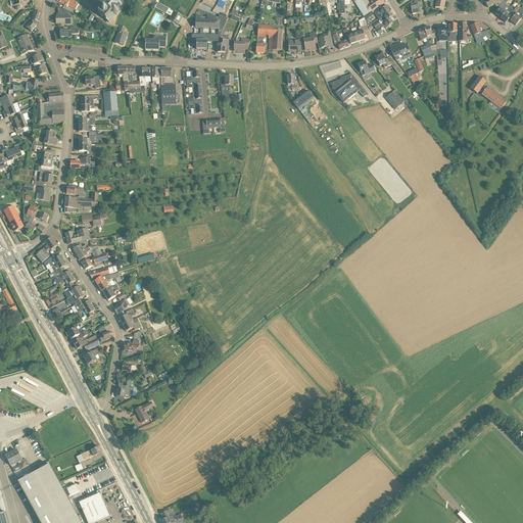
[(21,5),(26,5),(25,0),(11,0),(14,1),(14,6),(15,6),(15,8),(18,10),(20,10),(22,8),(21,5)]
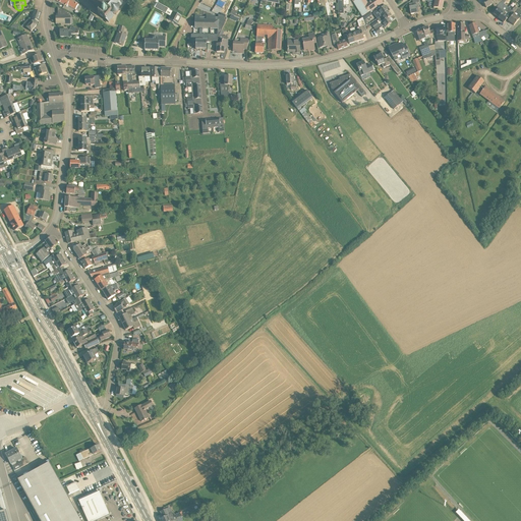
[(54,0),(67,6),(68,4),(76,9),(78,5),(69,0),(54,0)]
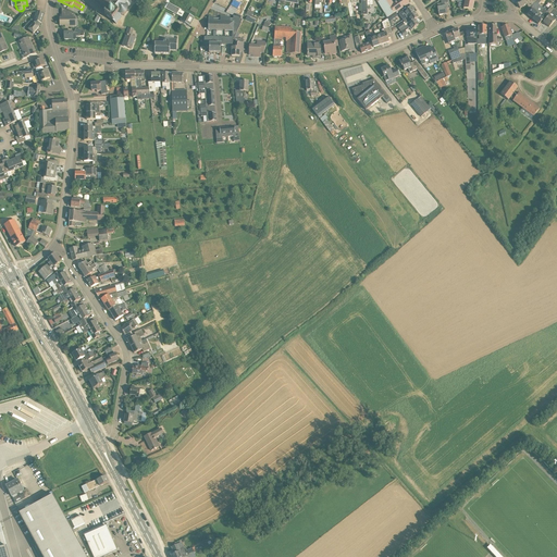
[(131,4),(131,3),(131,2),(131,1),(130,0),(97,0),(109,10),(104,14),(115,23),(116,24),(123,16),(122,15),(118,12),(119,12),(120,12),(120,13),(121,13),(122,13),(123,13),(124,13),(124,12),(125,12),(126,11),(127,10),(127,9),(128,8),(128,7),(128,5),(130,5),(131,5),(131,4)]
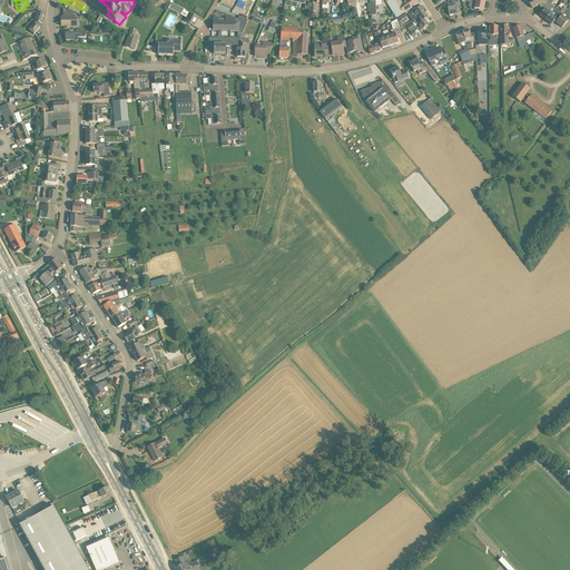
[(354,0),(356,9),(357,15),(359,18),(362,17),(360,3),(367,3),(366,0),(354,0)]
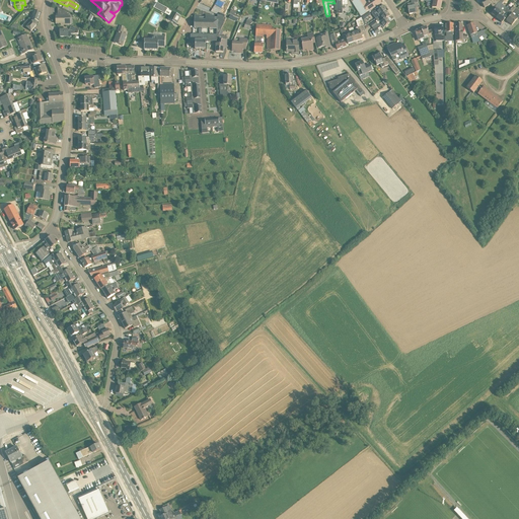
[(339,0),(340,0),(337,1),(337,14),(342,14),(342,5),(348,5),(348,1),(347,0),(339,0)]
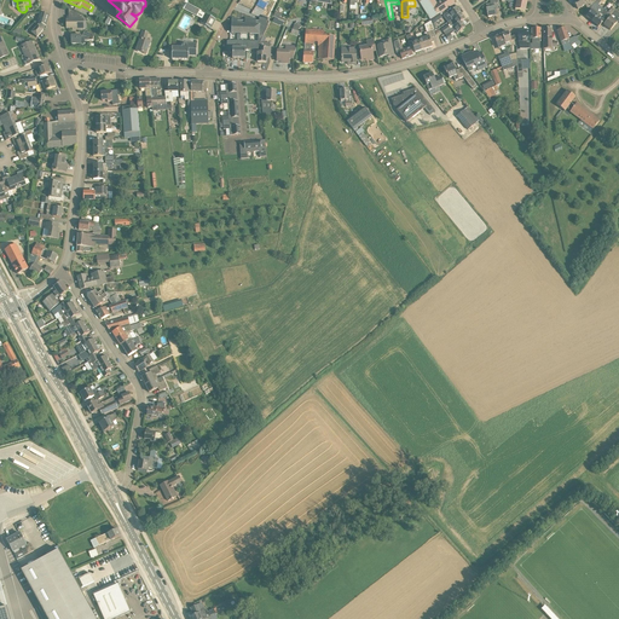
[(441,12),(453,4),(451,0),(444,0),(437,5),(433,0),(431,0),(422,6),(431,19),(441,12)]
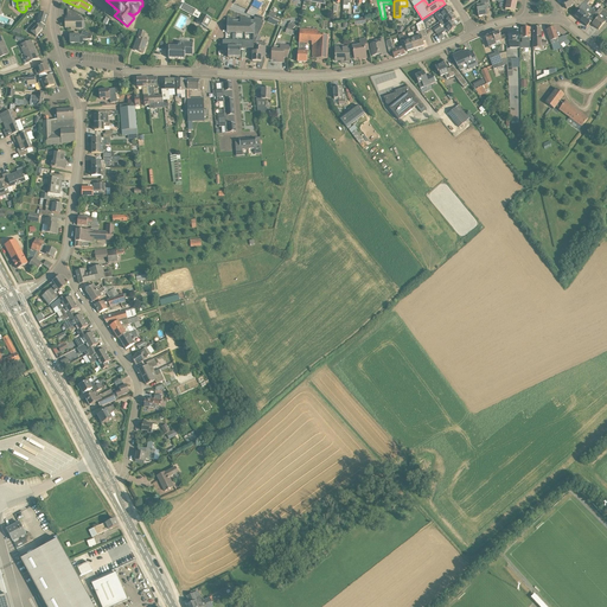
[(478,17),(487,16),(486,10),(489,8),(486,0),(485,0),(480,1),(480,4),(477,5),(478,17)]
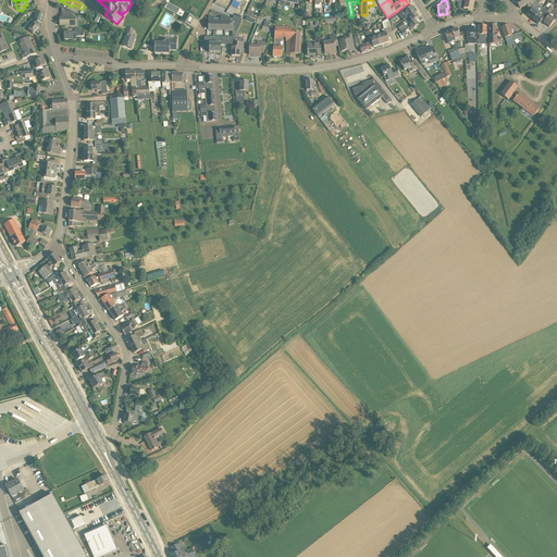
[(457,0),(457,2),(465,4),(463,9),(472,10),(474,2),(466,0),(465,0),(457,0)]
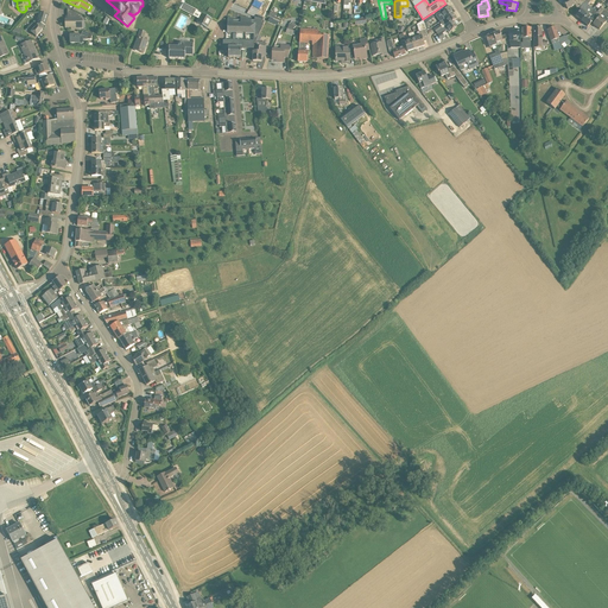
[(576,17),(582,21),(593,10),(588,5),(590,2),(587,0),(577,10),(580,12),(576,17)]
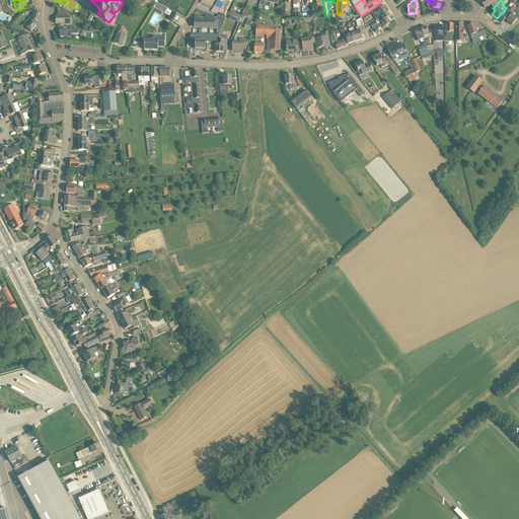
[(157,2),(154,7),(169,15),(171,11),(169,9),(169,8),(157,2)]
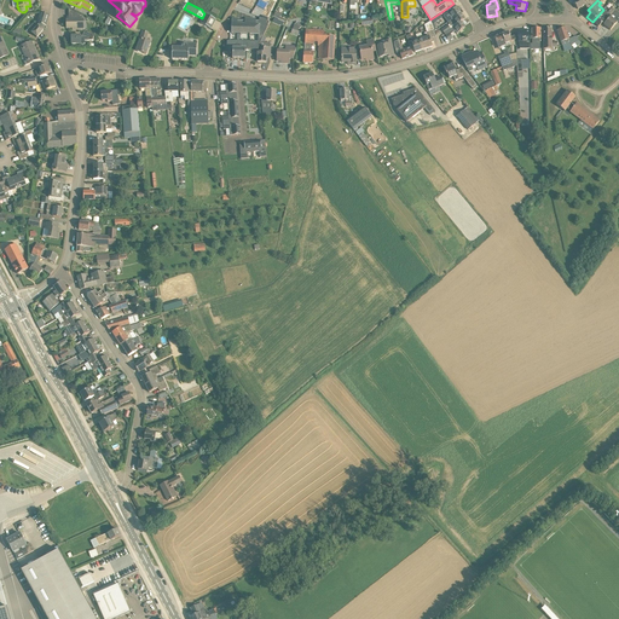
[(238,4),(237,7),(252,15),(253,11),(238,4)]
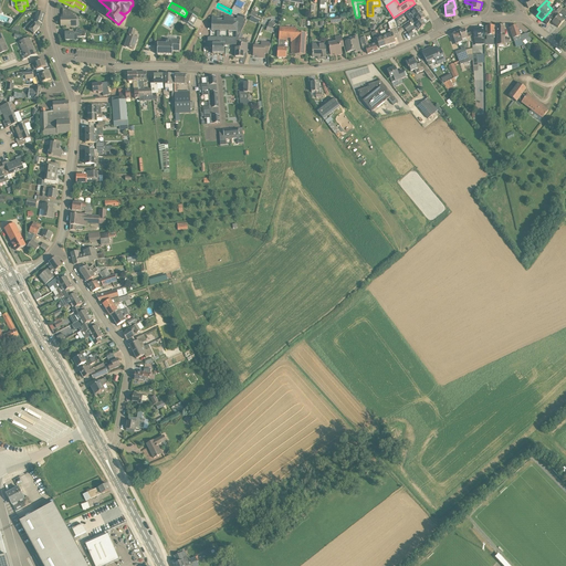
[(66,25),(66,27),(76,27),(76,18),(75,18),(75,14),(73,14),(73,13),(63,8),(63,16),(62,16),(62,18),(61,18),(61,25),(66,25)]
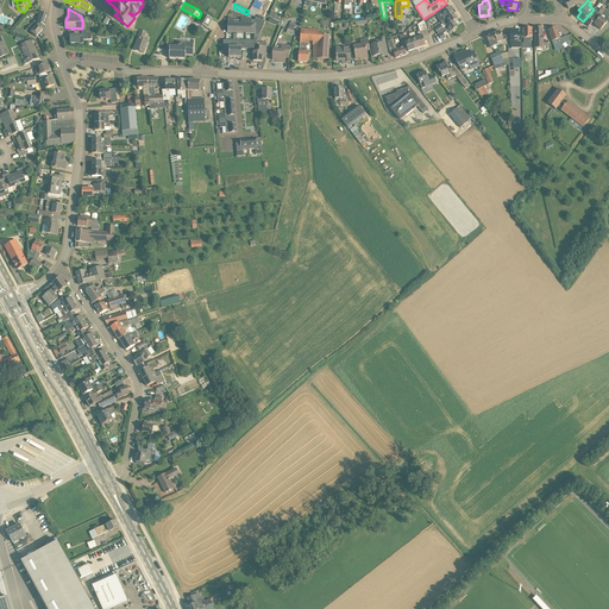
[(444,19),(453,13),(450,8),(443,13),(441,12),(440,13),(440,16),(437,18),(440,24),(445,20),(444,19)]
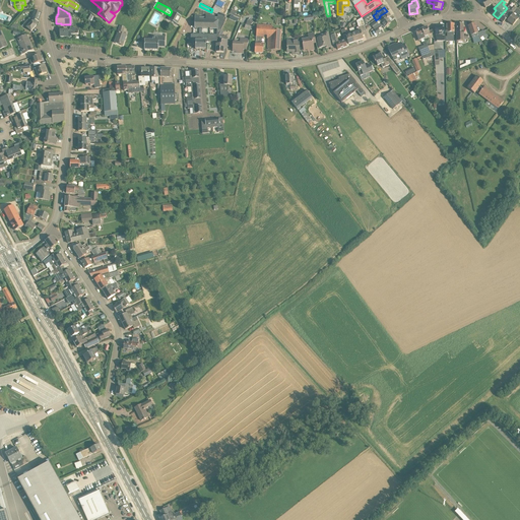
[(512,12),(510,11),(507,8),(498,18),(503,22),(512,12)]
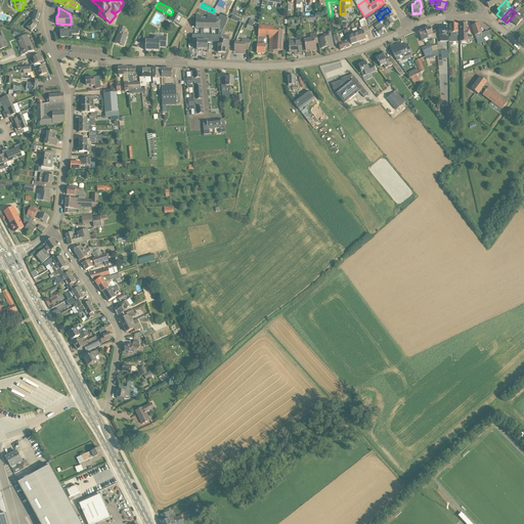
[(523,11),(521,9),(519,12),(517,13),(511,22),(517,26),(523,18),(523,11)]
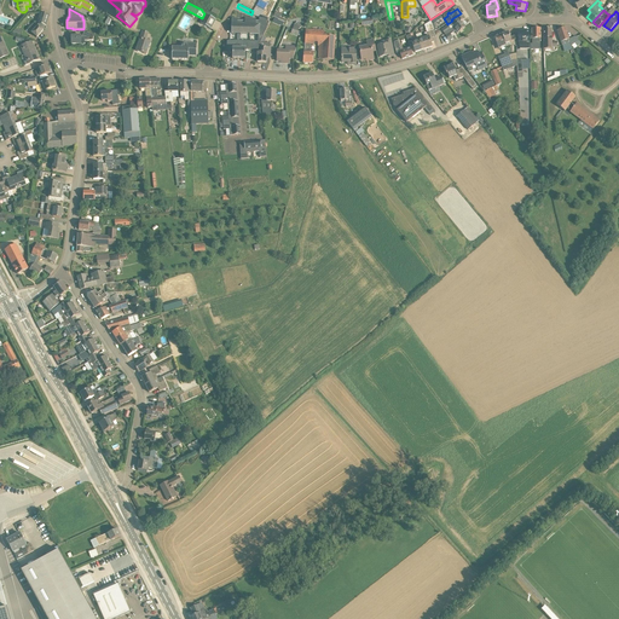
[(35,23),(28,30),(36,38),(44,30),(46,27),(48,16),(41,12),(38,22),(36,24),(35,23)]
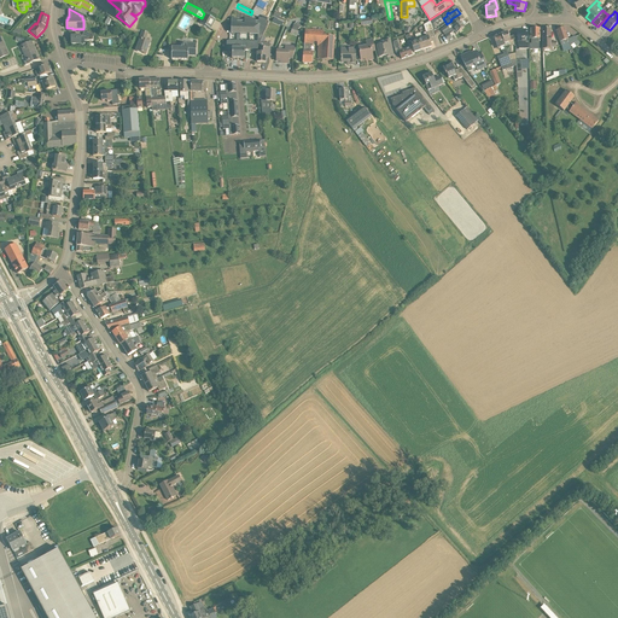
[(444,16),(442,12),(441,12),(432,18),(435,22),(444,16)]
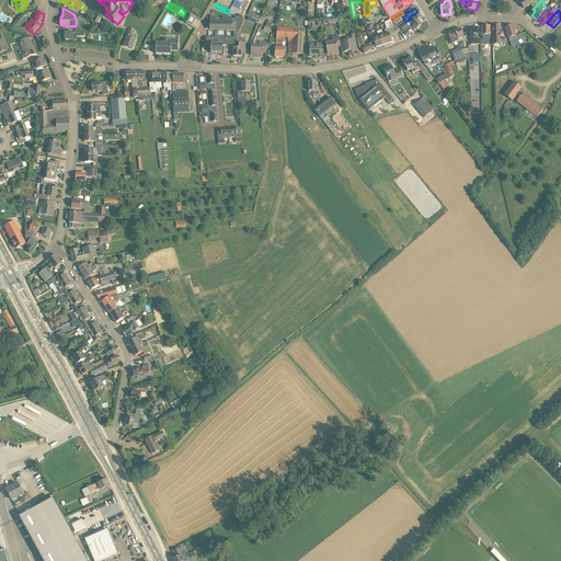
[(403,30),(418,20),(421,18),(418,12),(409,18),(410,19),(405,22),(407,24),(401,27),(403,30)]
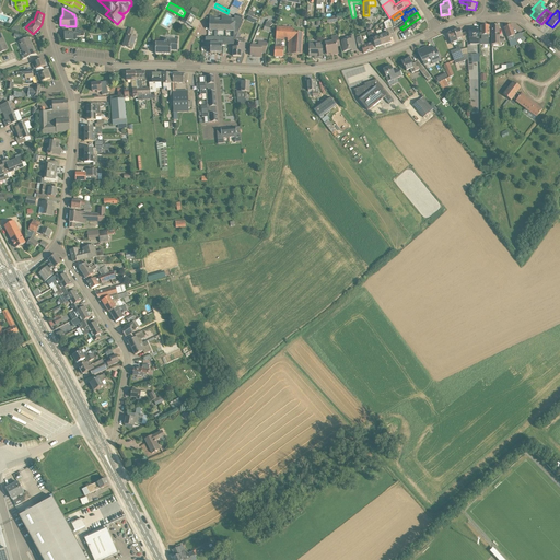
[(182,21),(184,23),(191,26),(196,19),(186,13),(182,21)]
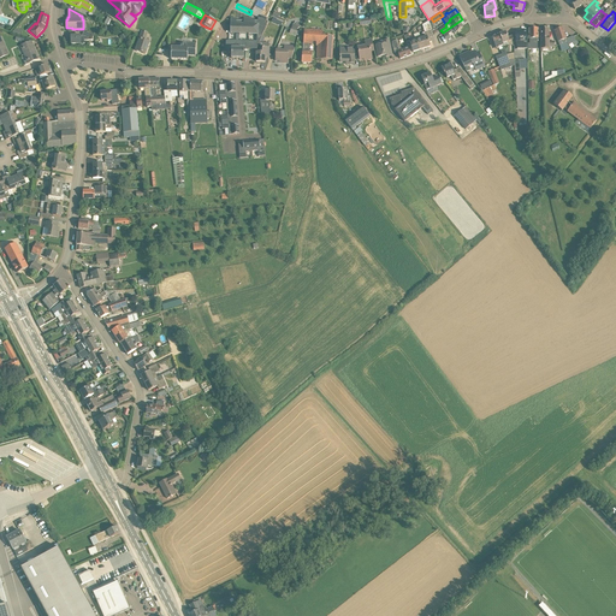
[(236,18),(231,18),(230,30),(256,31),(256,22),(253,22),(253,18),(242,18),(242,24),(240,24),(236,24),(236,18)]
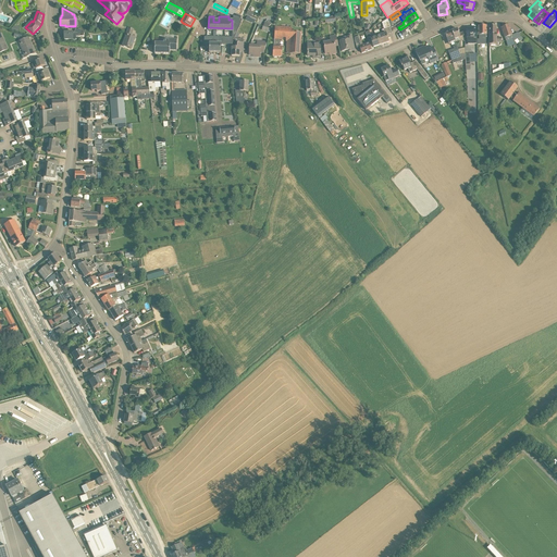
[(237,16),(232,16),(232,20),(232,28),(239,28),(244,20),(237,16)]
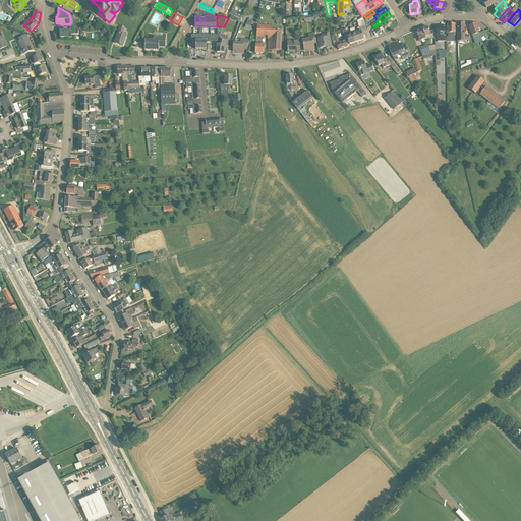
[(386,27),(392,23),(388,18),(374,27),(373,29),(375,32),(377,34),(381,31),(379,30),(383,26),(385,29),(386,27)]
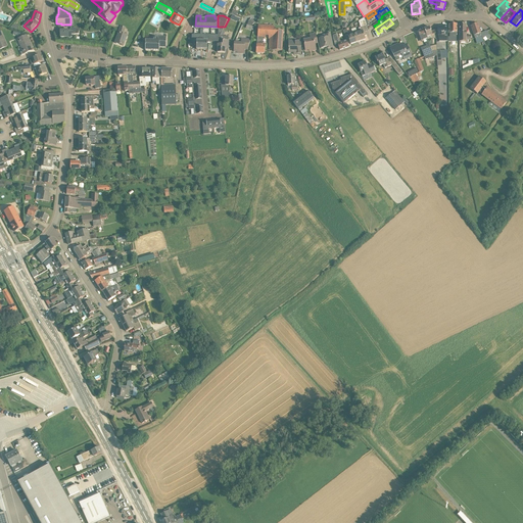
[(358,33),(361,41),(365,40),(364,36),(367,36),(366,32),(362,19),(359,21),(361,28),(362,31),(358,33)]
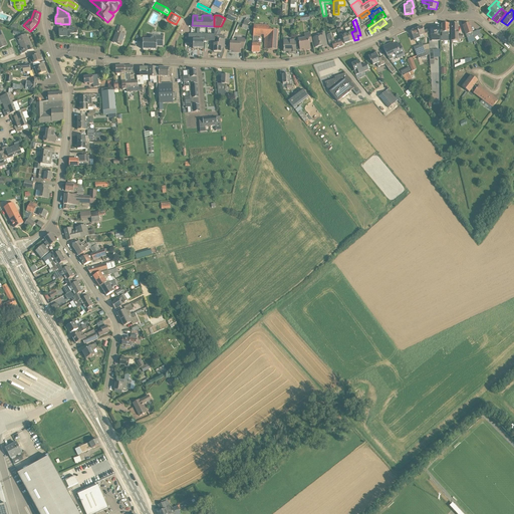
[(474,36),(475,38),(478,36),(480,39),(483,36),(478,30),(472,32),(469,23),(463,26),(466,35),(467,38),(474,36)]
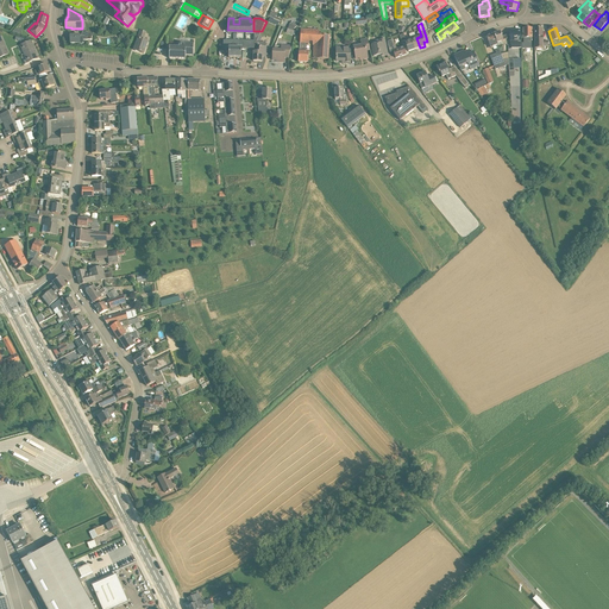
[(308,52),(305,51),(305,45),(314,45),(313,58),(328,60),(330,36),(319,36),(319,31),(301,29),(299,51),(299,63),(308,63),(308,52)]
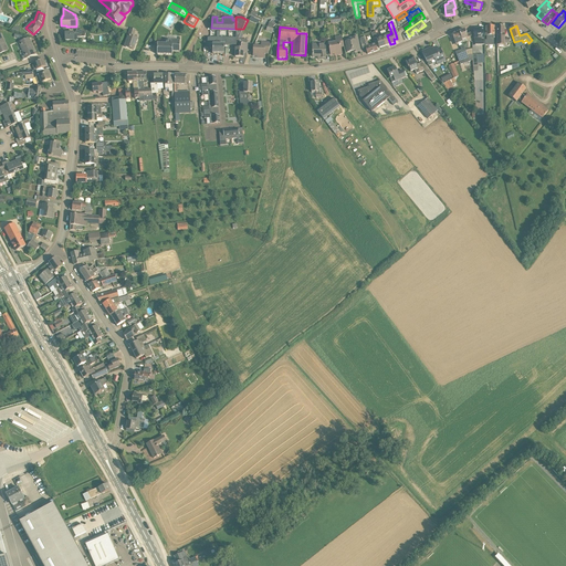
[(485,45),(488,45),(494,45),(494,27),(486,27),(486,41),(485,41),(485,45)]
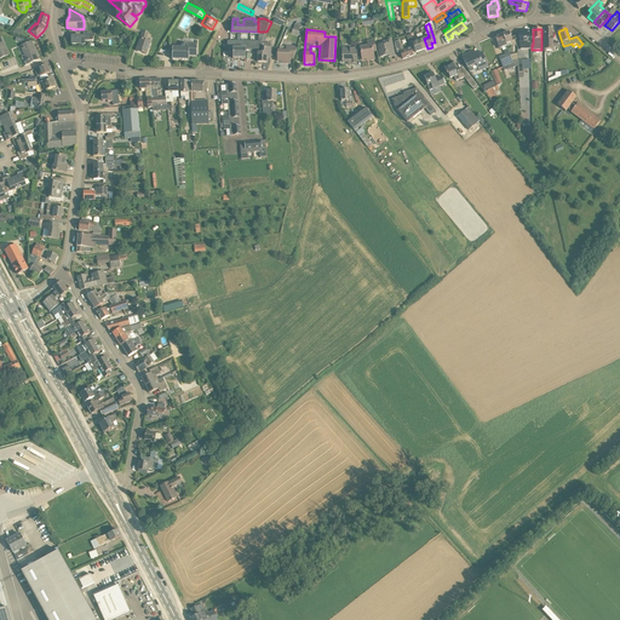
[(552,47),(558,47),(558,42),(554,42),(555,38),(552,38),(552,29),(545,29),(545,50),(552,50),(552,47)]
